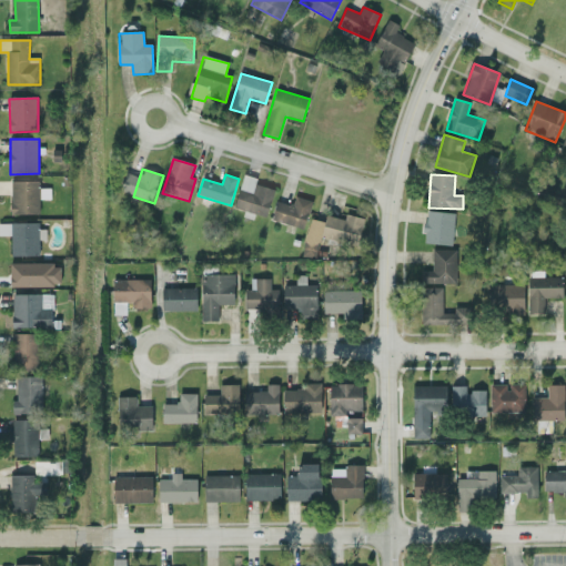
[(256,185),(258,179),(244,175),(235,209),(268,218),(274,190),(256,185)]
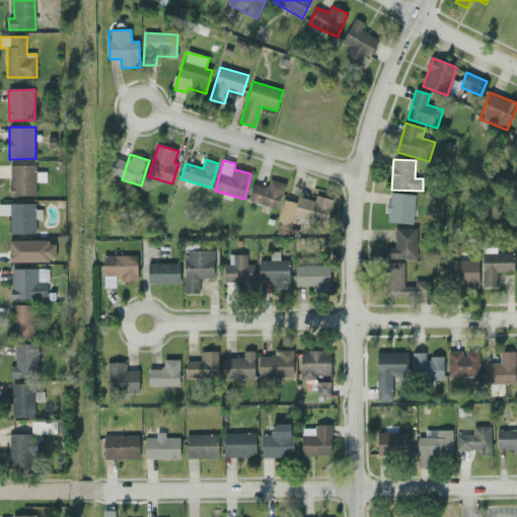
[(10,166),(11,197),(37,196),(37,182),(47,182),(47,172),(37,172),(37,165),(10,166)]
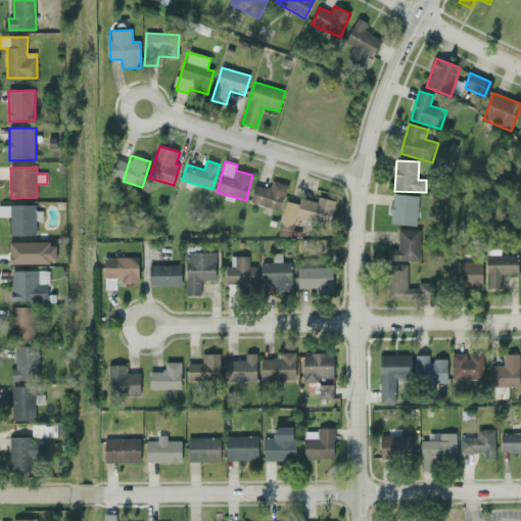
[(280,211),(288,186),(272,181),(270,190),(255,186),(250,202),(280,211)]
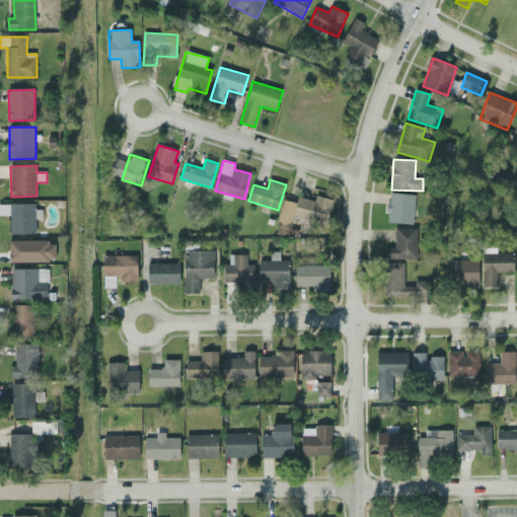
[(387,223),(415,225),(416,195),(389,194),(387,223)]
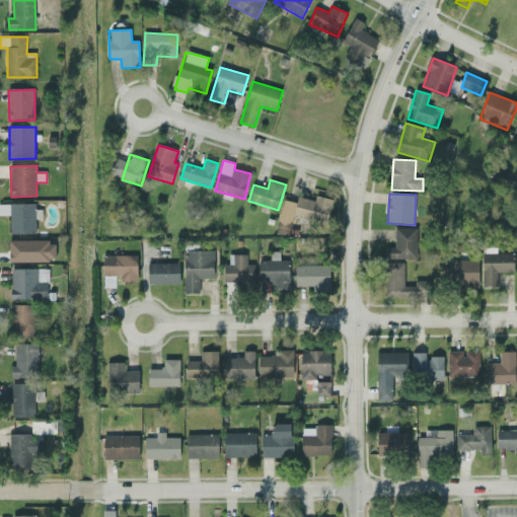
[(282,201),(277,234),(289,236),(292,220),(328,225),(331,200),(316,197),(315,201),(298,198),(297,203),(282,201)]
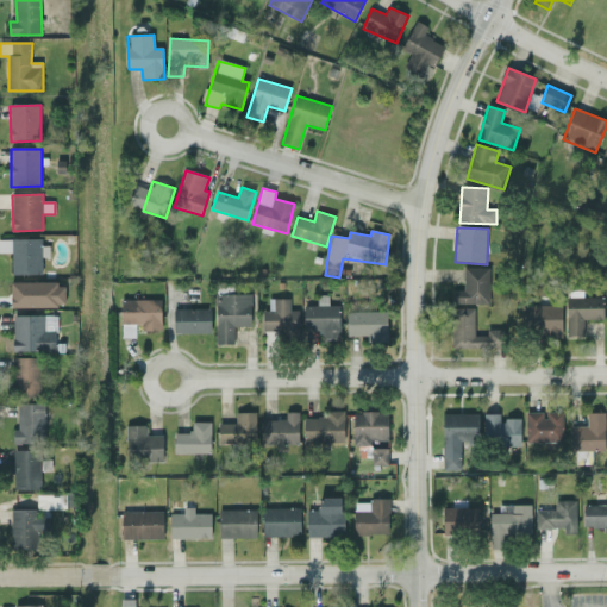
[(12,241),(0,241),(0,254),(12,254),(12,241)]
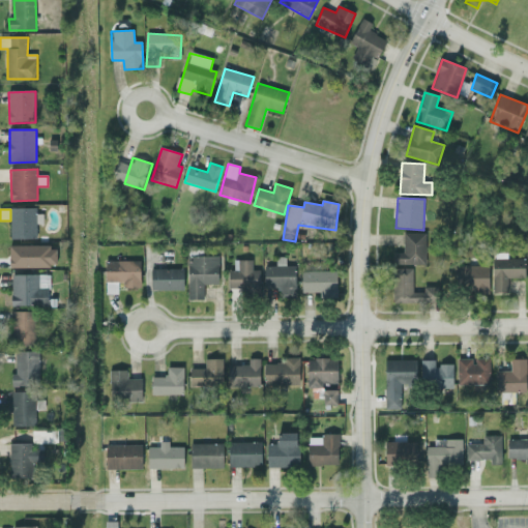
[(37,239),(37,225),(44,225),(44,210),(11,210),(11,239),(37,239)]
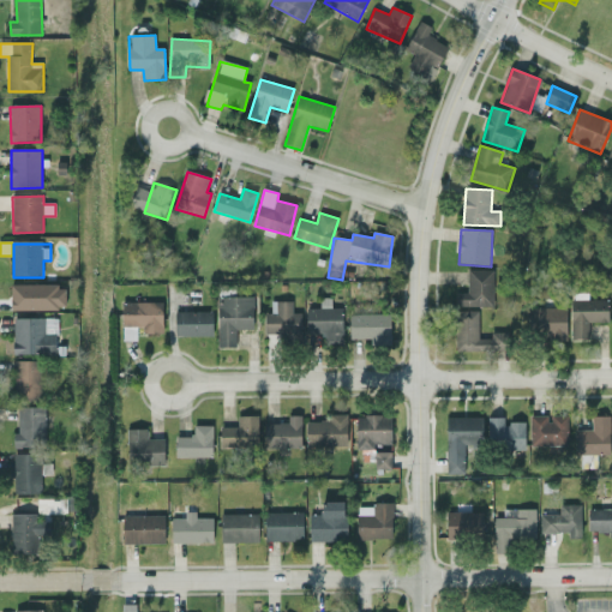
[(495,271),(468,271),(468,294),(457,293),(456,307),(493,307),(495,271)]
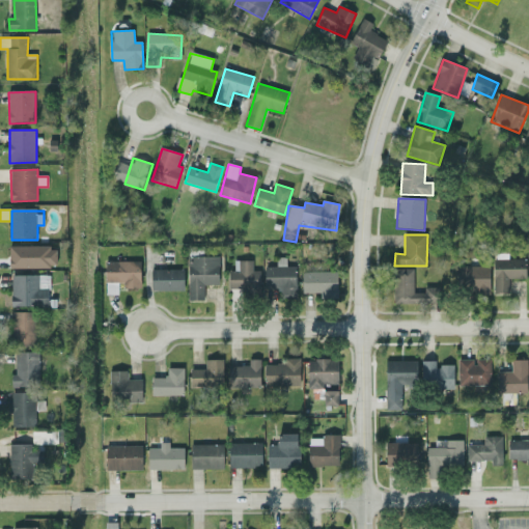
[(9,247),(9,269),(57,268),(57,247),(9,247)]
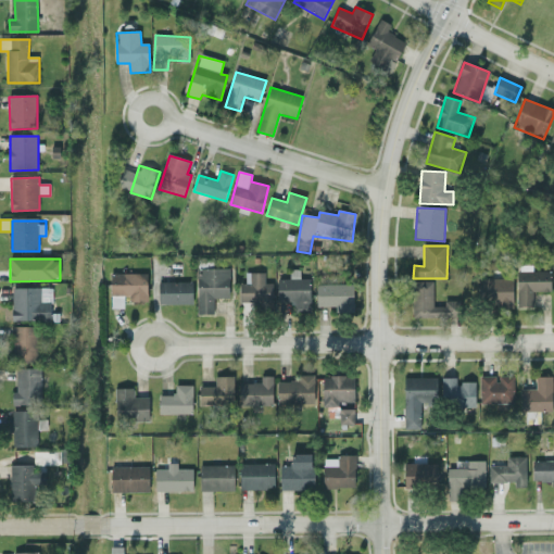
[(199,315),(214,315),(214,299),(230,299),(229,269),(198,269),(199,315)]
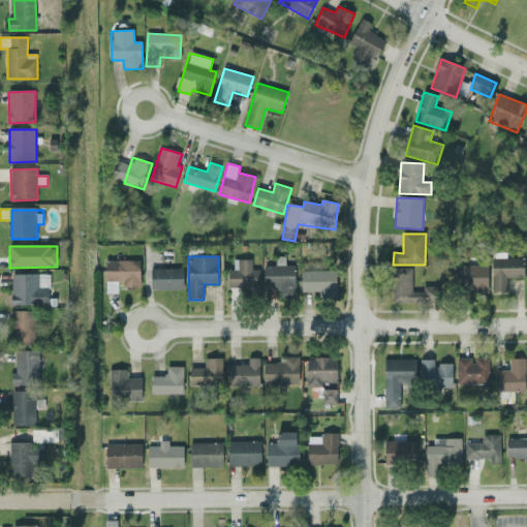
[(265,266),(265,288),(276,288),(276,297),(296,297),(297,266),(286,266),(286,257),(277,257),(277,266),(265,266)]
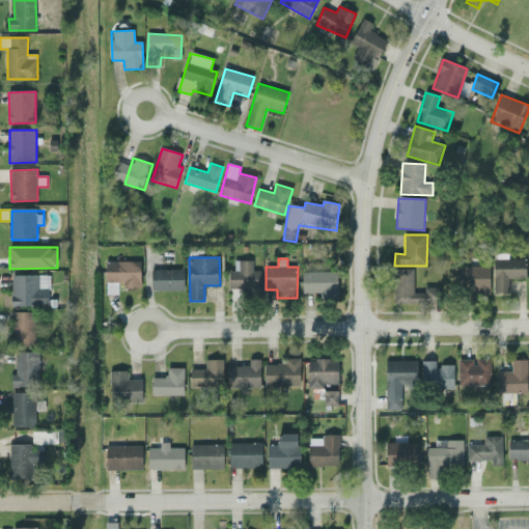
[(253,261),(235,260),(234,272),(229,272),(229,290),(261,290),(261,271),(253,271),(253,261)]
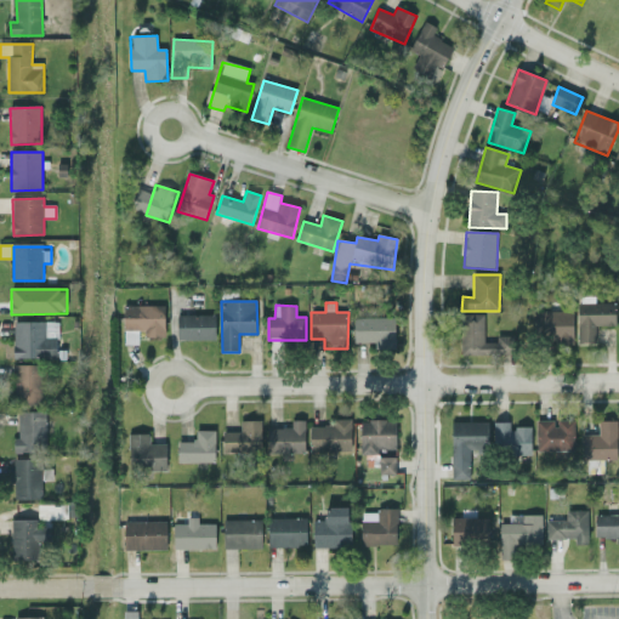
[(615,328),(617,305),(579,305),(578,345),(596,345),(597,327),(615,328)]
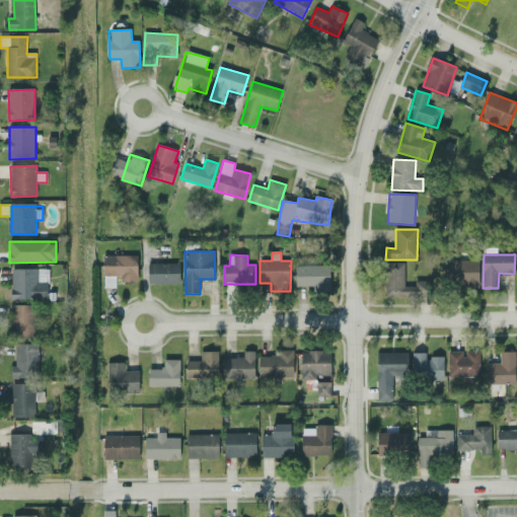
[(138,256),(104,255),(103,288),(118,289),(118,282),(138,282),(138,256)]
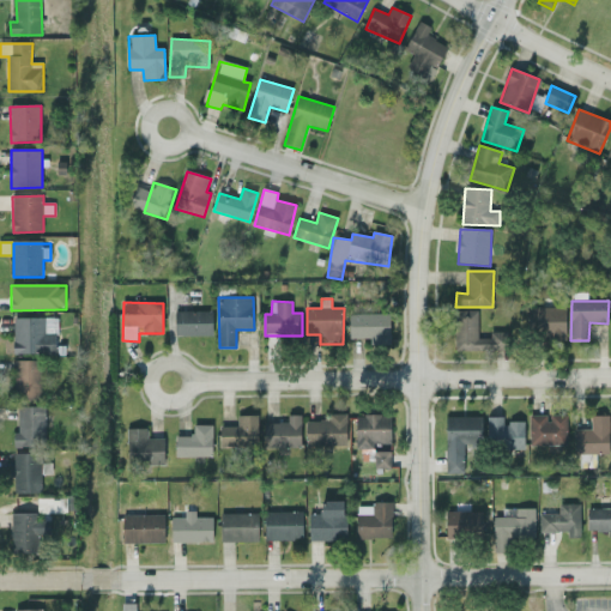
[(567,308),(532,307),(531,338),(566,339),(567,308)]
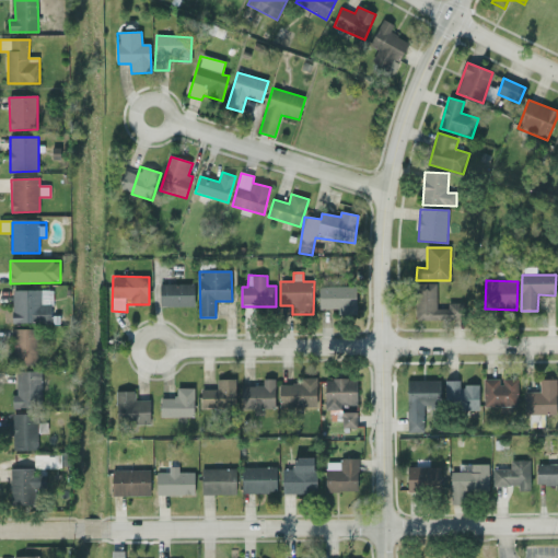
[(195,285),(161,286),(161,307),(195,306),(195,285)]
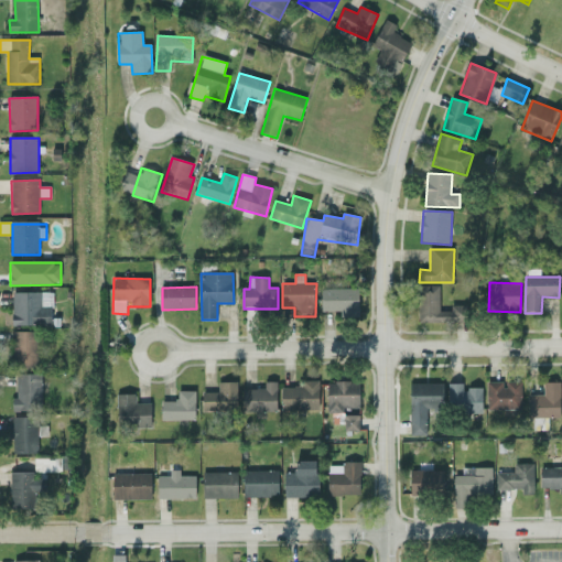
[(419,323),(469,323),(469,306),(452,306),(452,312),(440,312),(440,287),(419,287),(419,323)]
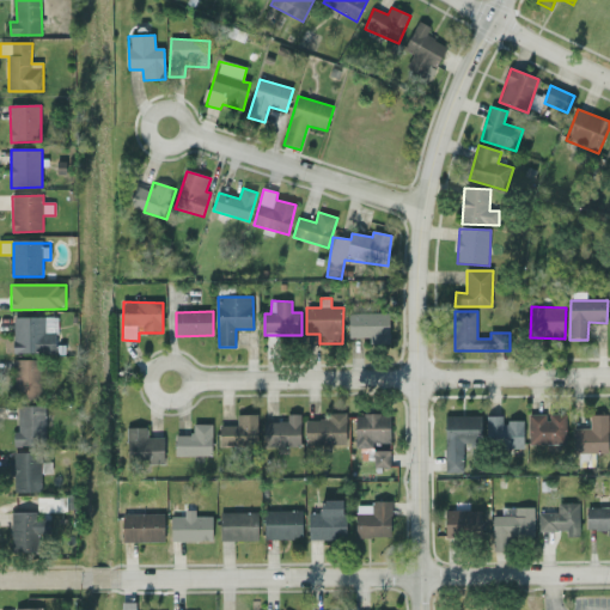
[(390,345),(390,313),(349,315),(349,339),(370,339),(371,346),(390,345)]
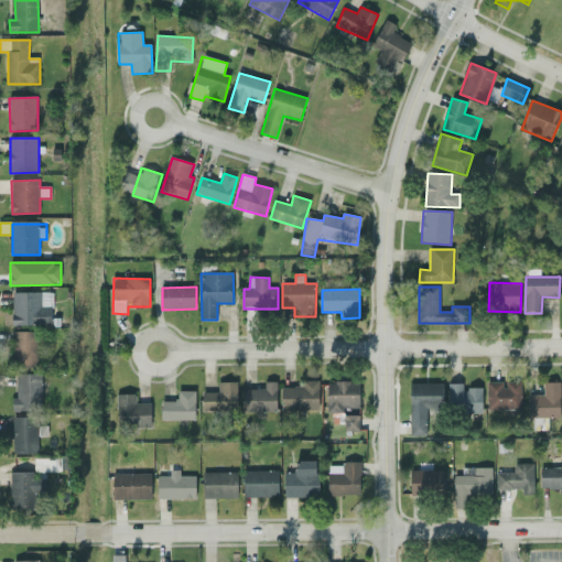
[(12,326),(53,326),(54,293),(13,292),(12,326)]
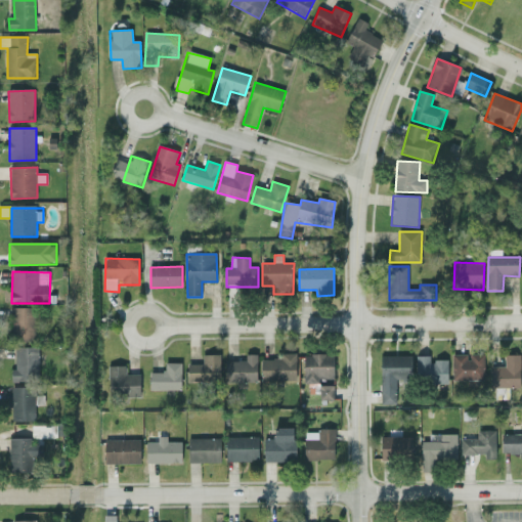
[(36,308),(12,308),(13,342),(36,342),(36,308)]
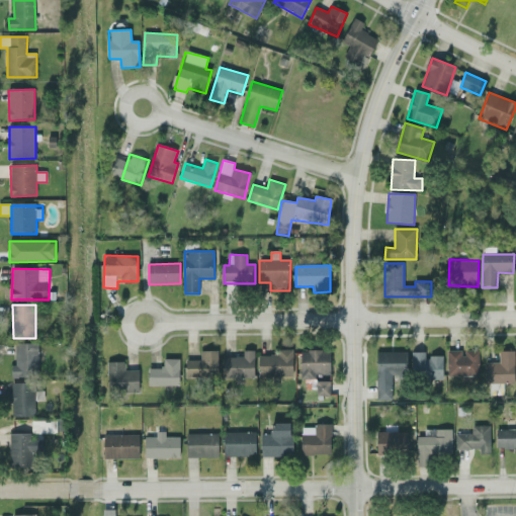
[(15,344),(16,366),(12,366),(12,378),(38,377),(38,344),(15,344)]
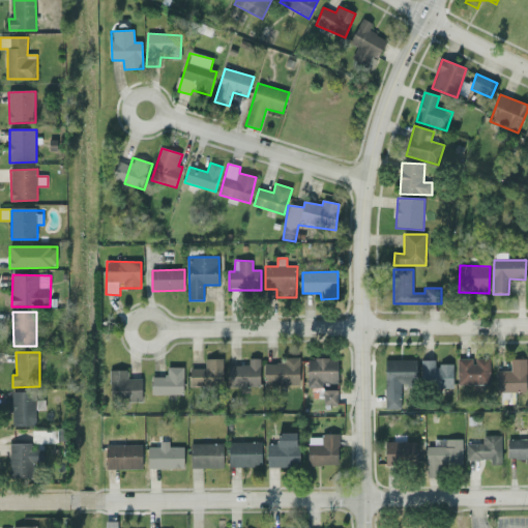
[(300,358),(285,358),(285,363),(265,364),(265,387),(300,386),(300,358)]
